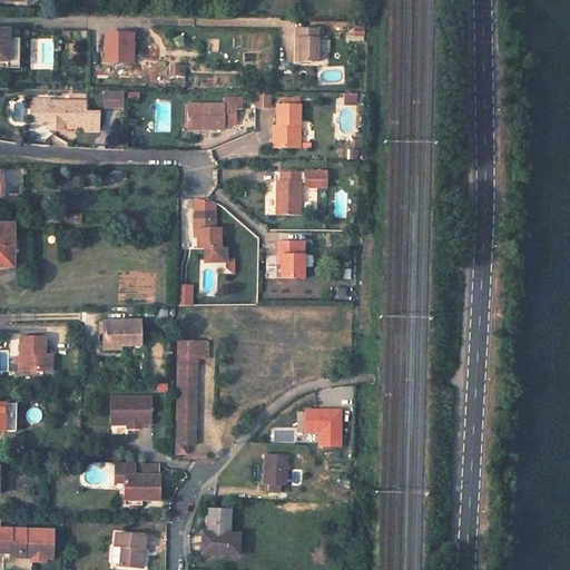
[(298,37),(298,60),(315,60),(316,28),(296,28),(295,37),(298,37)]
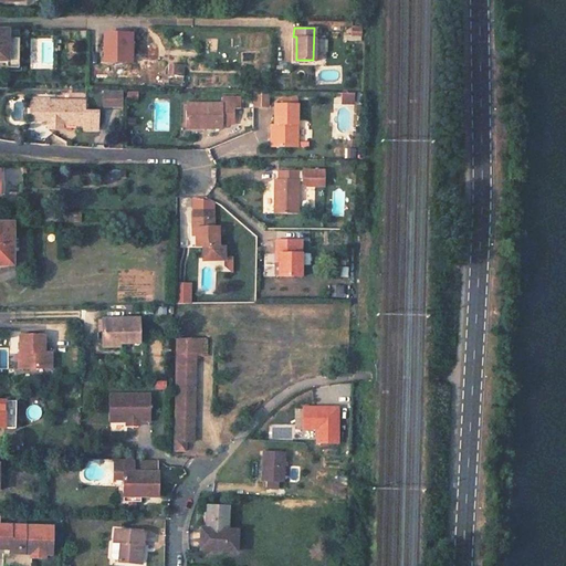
[(19,31),(0,30),(0,61),(7,62),(6,69),(18,69),(19,31)]
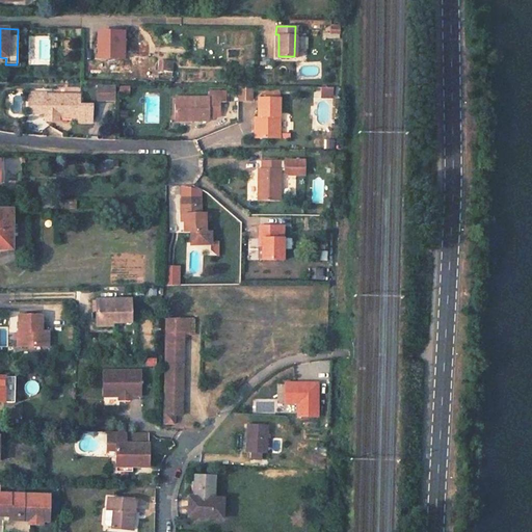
[(98,32),(97,58),(120,58),(121,46),(124,46),(124,32),(98,32)]
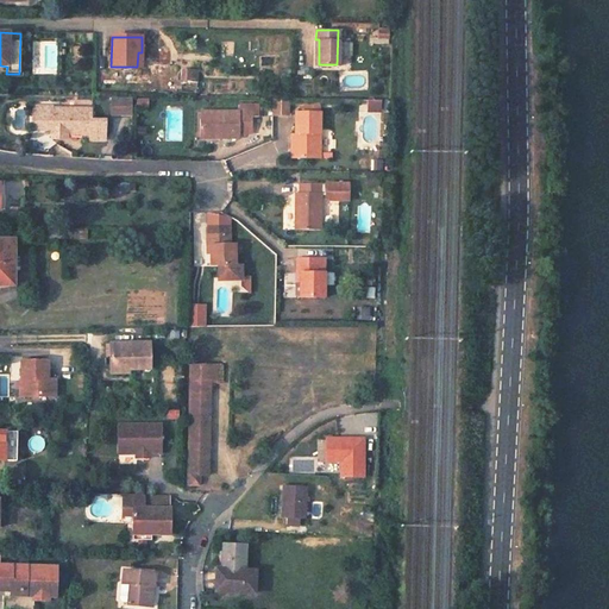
[(181,70),(180,82),(196,83),(198,71),(181,70)]
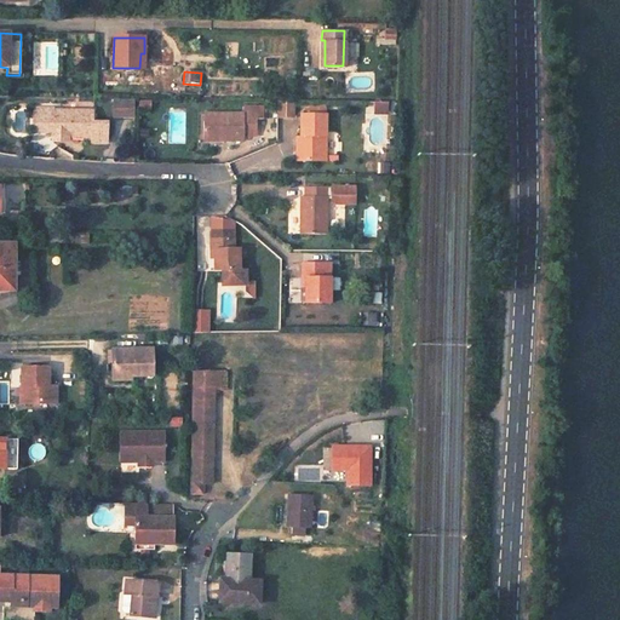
[(132,118),(132,98),(110,98),(110,118),(132,118)]
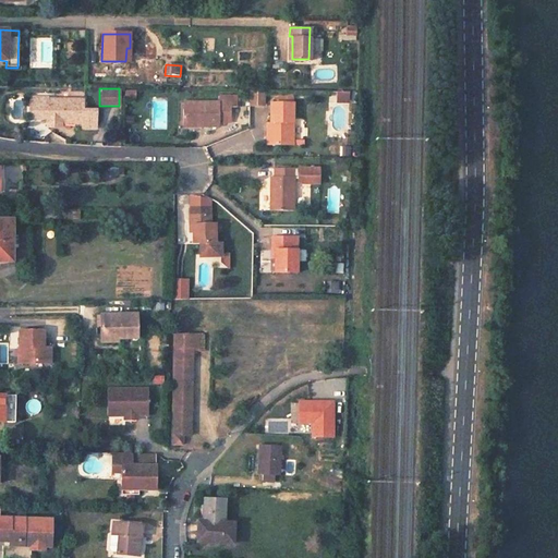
[(265,106),(265,91),(250,91),(250,106),(265,106)]
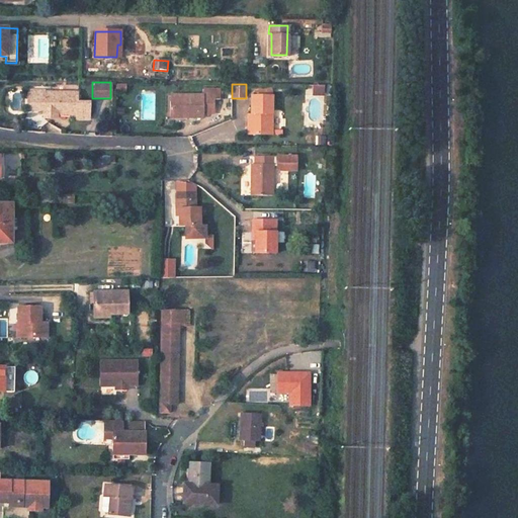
[(312,85),(312,95),(324,95),(324,85),(312,85)]
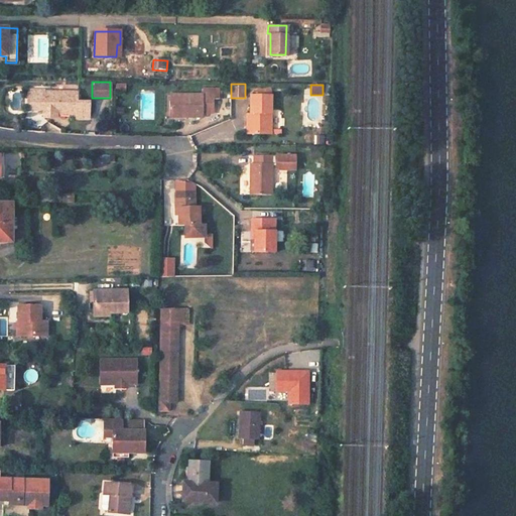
[(28,92),(28,109),(36,109),(36,92),(28,92)]
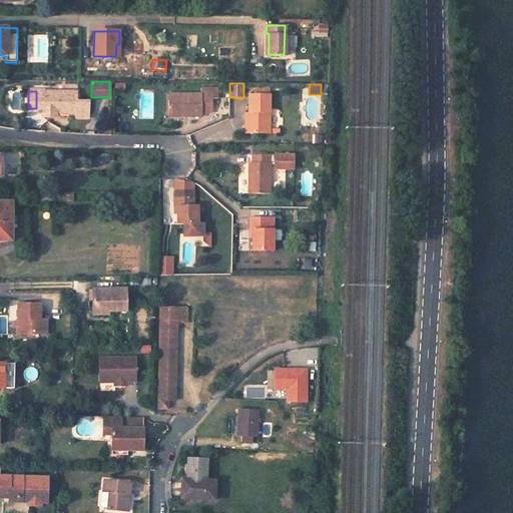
[(54,113),(75,114),(75,117),(87,117),(87,101),(76,101),(76,92),(36,91),(36,108),(43,109),(43,116),(47,116),(54,113)]
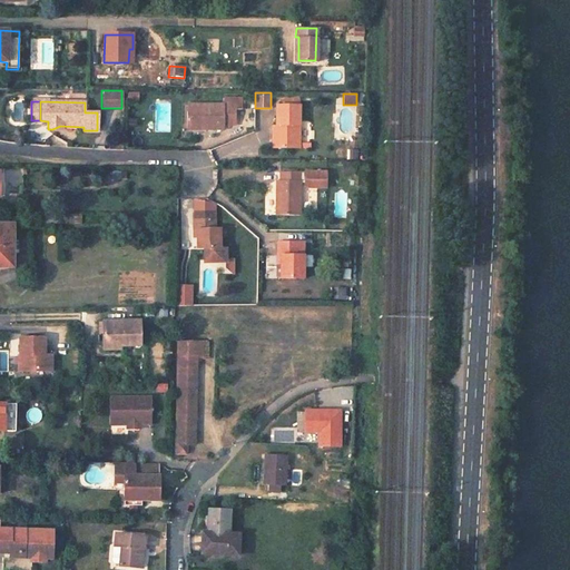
[(187,104),(187,130),(210,130),(210,125),(235,125),(235,104),(187,104)]
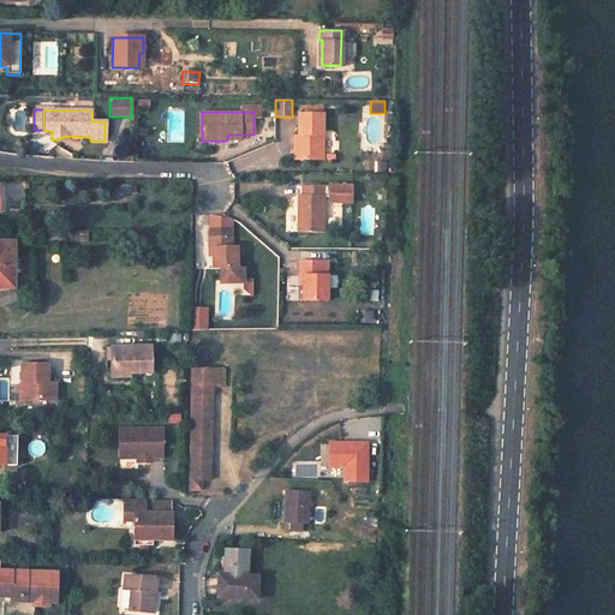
[(298,137),(298,160),(322,160),(323,114),(298,114),(298,137)]
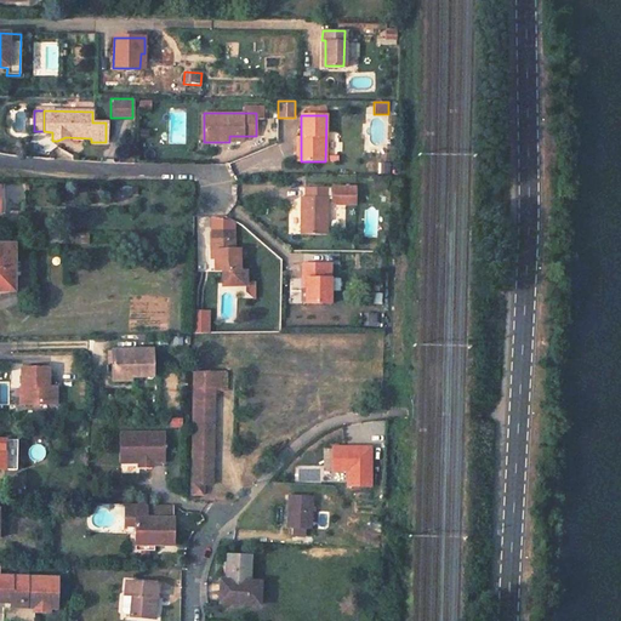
[(389,174),(391,163),(379,161),(377,172),(389,174)]
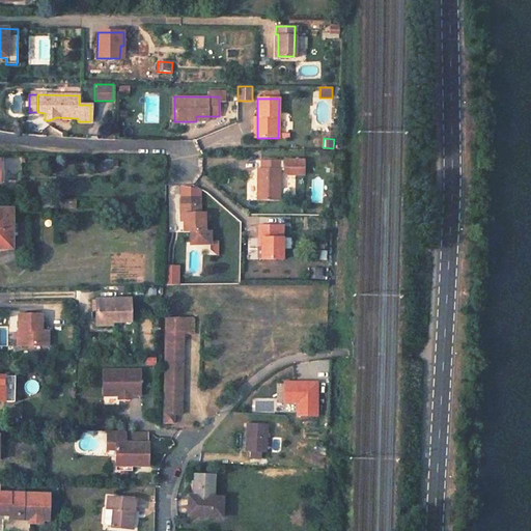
[(322,150),(320,162),(330,162),(331,151),(322,150)]
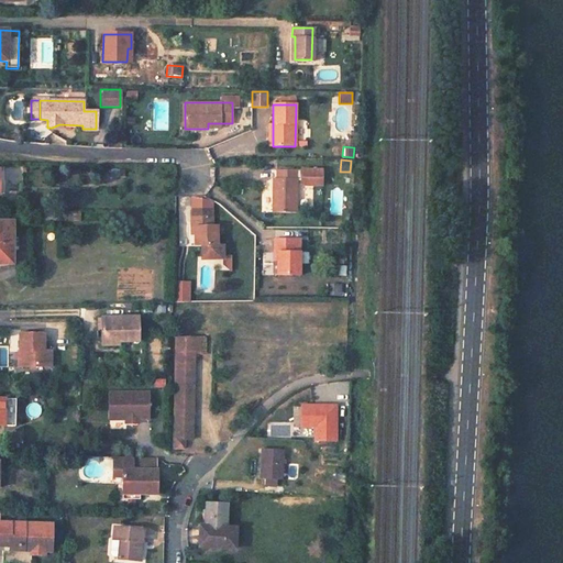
[(273,191),(273,212),(296,212),(296,178),(299,178),(299,184),(301,186),(322,186),(322,170),(296,170),(277,170),(277,179),(277,191),(273,191)]
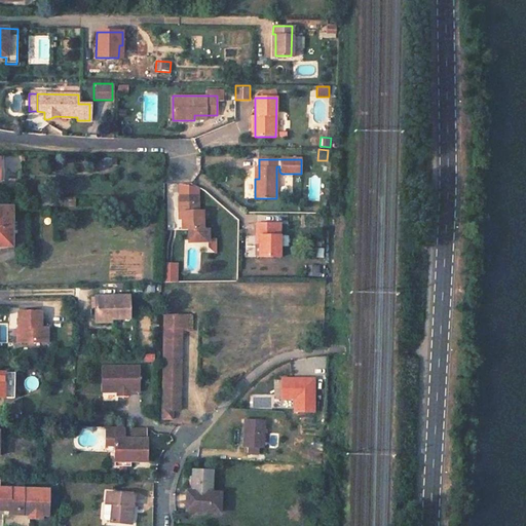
[(182,217),(182,230),(202,229),(203,212),(198,212),(198,202),(178,202),(179,212),(182,212),(182,217)]
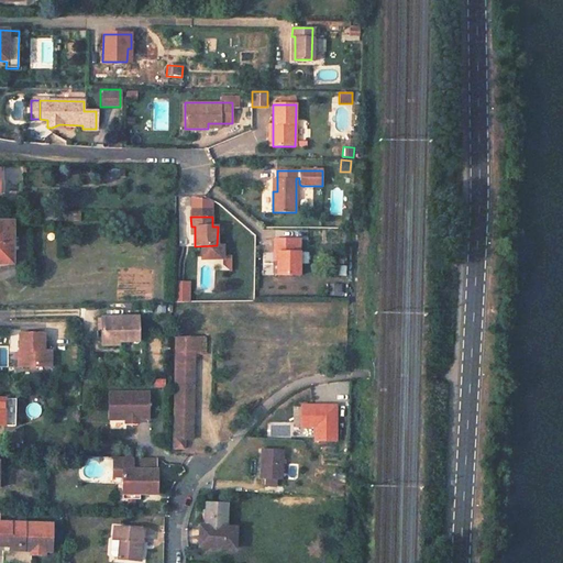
[(0,221),(0,263),(12,264),(13,222),(0,221)]
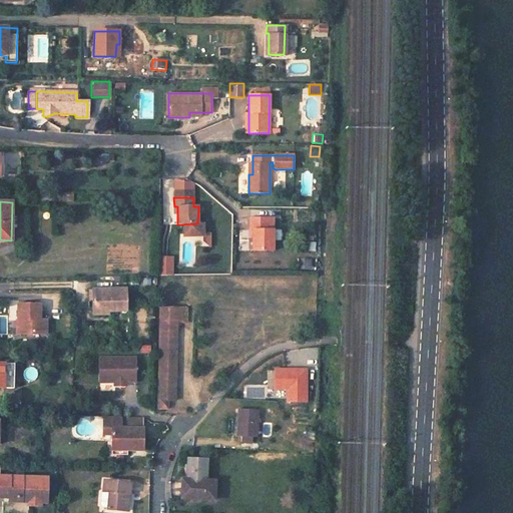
[(252,235),(251,251),(273,251),(273,229),(269,229),(269,217),(249,217),(248,229),(252,229),(252,235)]
